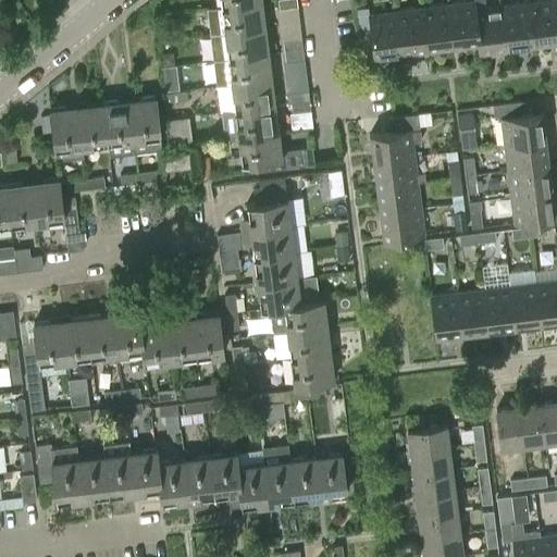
[(473,0),(468,0),(447,3),(453,45),(478,41),(479,41),(474,8),(473,0)]
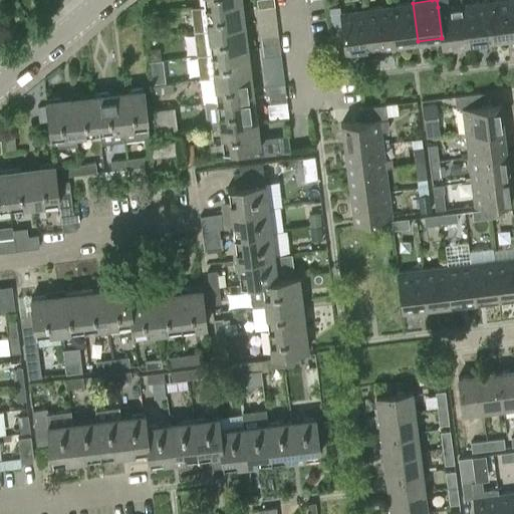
[(513,32),(509,0),(495,0),(486,1),(491,40),(513,36),(513,32)]
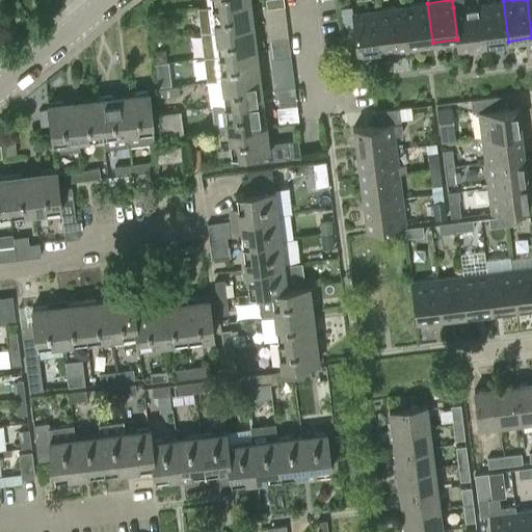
[(254,25),(249,1),(211,5),(200,7),(203,32),(254,25)]
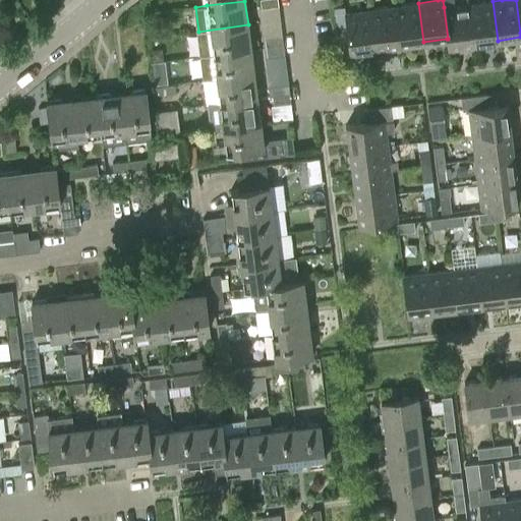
[(493,1),(468,4),(473,44),(498,41),(493,1)]
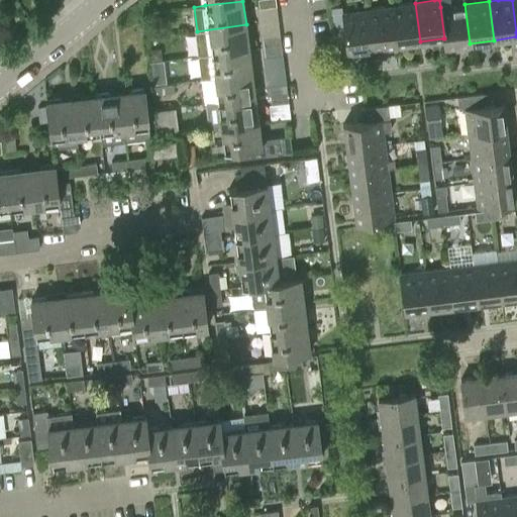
[(415,3),(391,6),(396,44),(420,41),(415,3)]
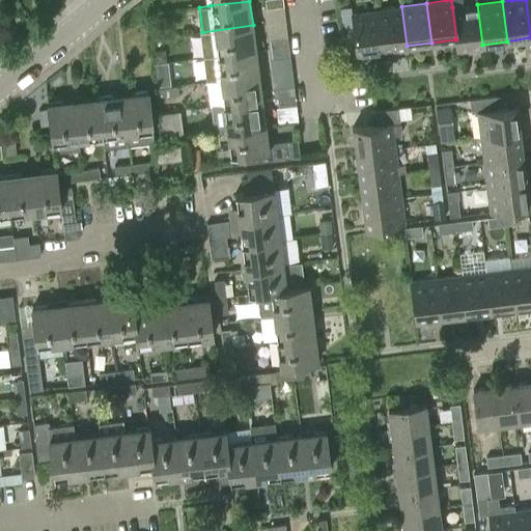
[(482,45),(477,4),(452,7),(456,39),(455,39),(456,48),(482,45)]
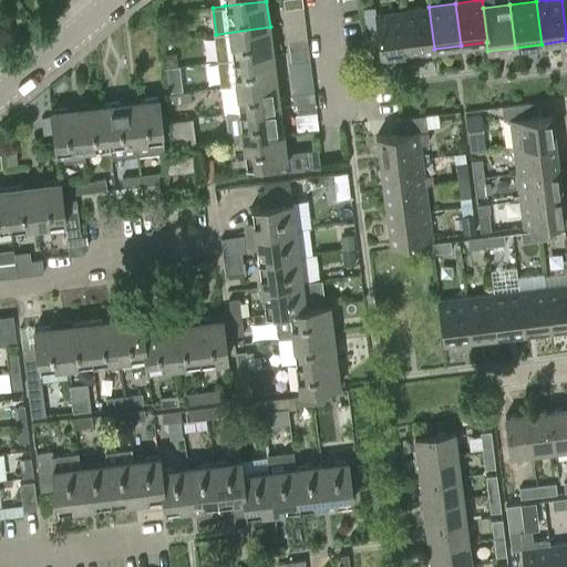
[(429,7),(402,10),(408,52),(434,49),(429,7)]
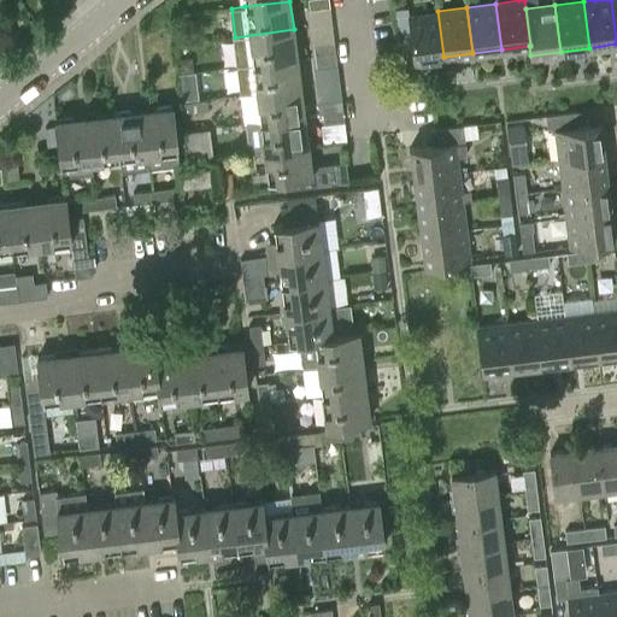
[(438,11),(409,15),(415,60),(444,57),(438,11)]
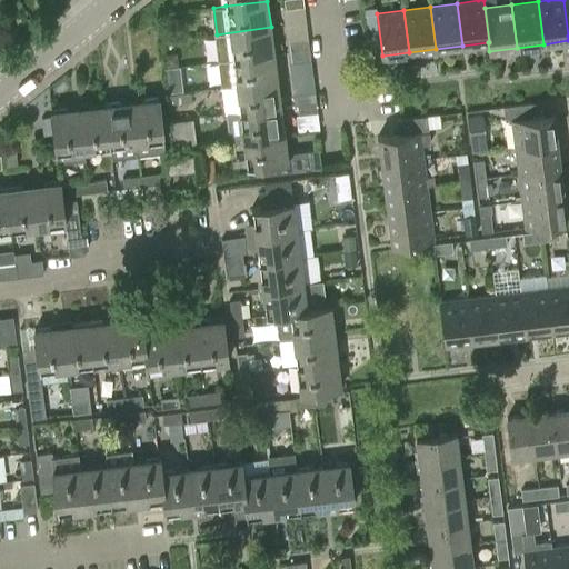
[(220,60),(275,53),(271,27),(217,35),(220,60)]
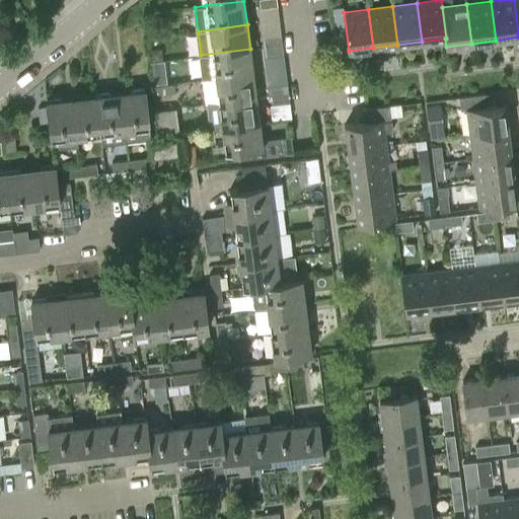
[(264,38),(265,47),(282,45),(281,35),(264,38)]
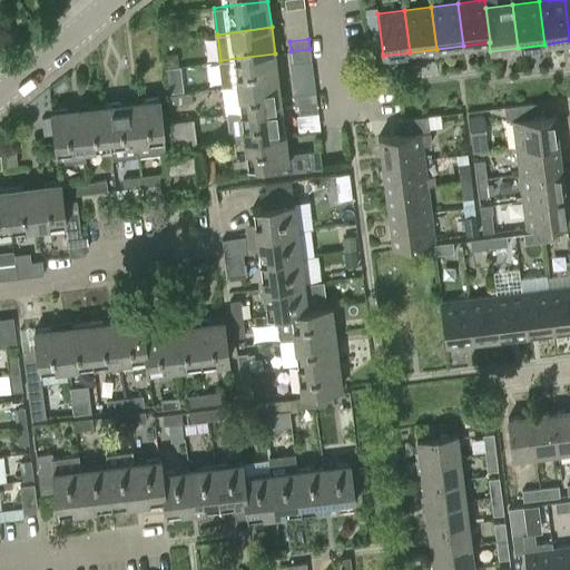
[(310,49),(291,51),(293,61),(311,59),(310,49)]
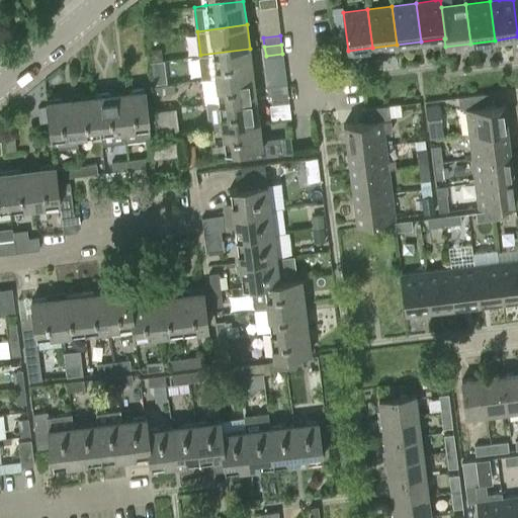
[(161,48),(150,49),(151,60),(162,59),(161,48)]
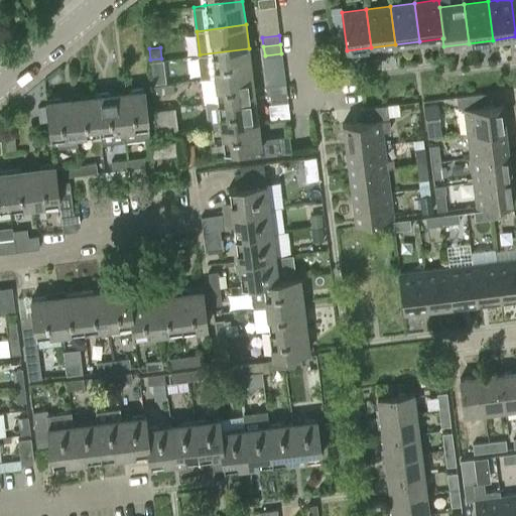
[(252,73),(249,48),(200,54),(203,79),(215,78),(252,73)]
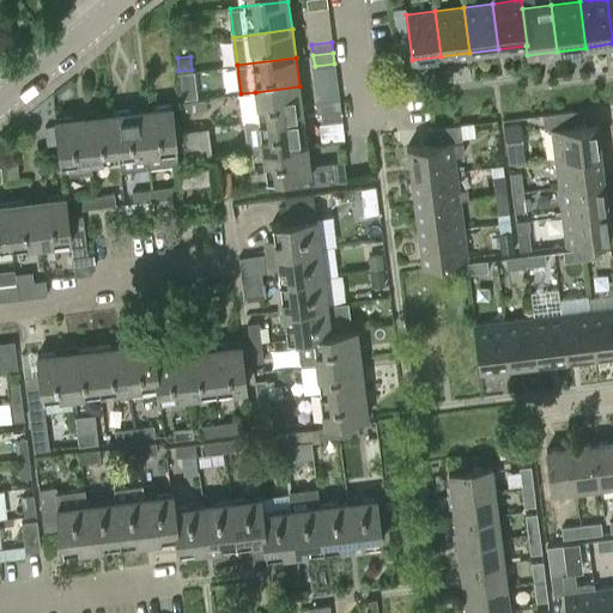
[(194,85),(181,86),(182,98),(195,97),(194,85)]
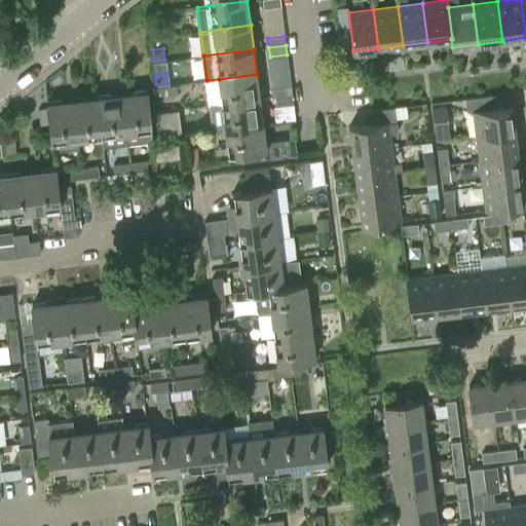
[(219,79),(222,104),(260,99),(257,74),(219,79)]
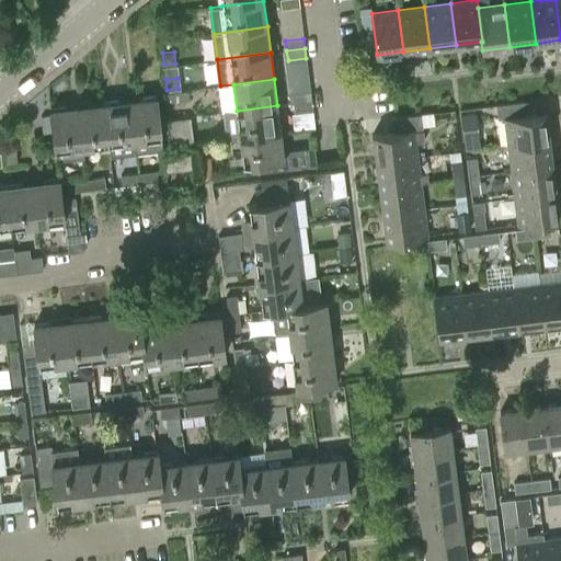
[(310,91),(292,93),(294,103),(311,101),(310,91)]
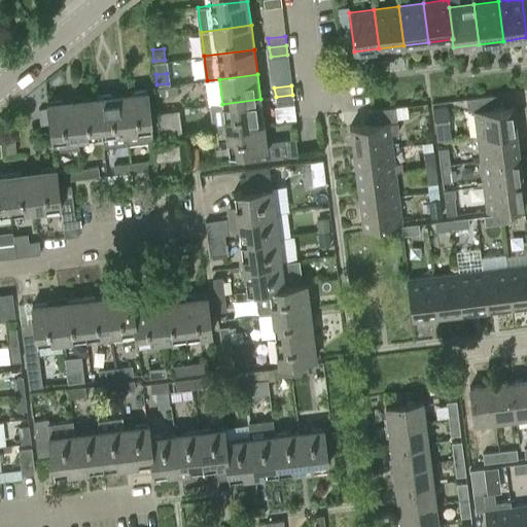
[(146,90),(121,93),(128,144),(152,141),(146,90)]
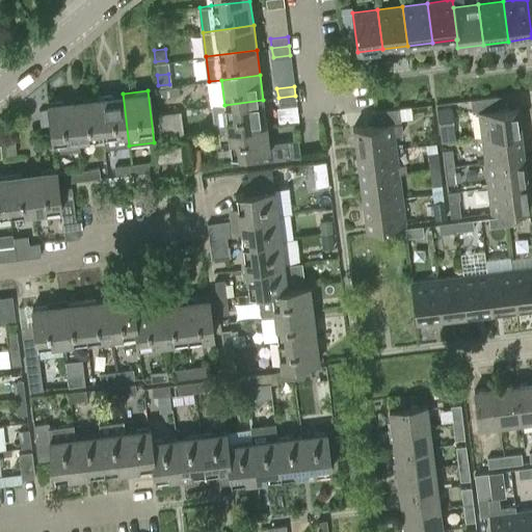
[(123,94),(98,97),(103,136),(104,149),(129,145),(123,94)]
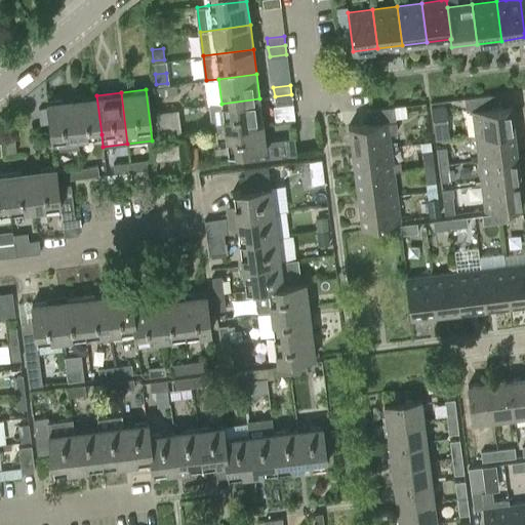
[(275,96),(276,106),(292,104),(291,94),(275,96)]
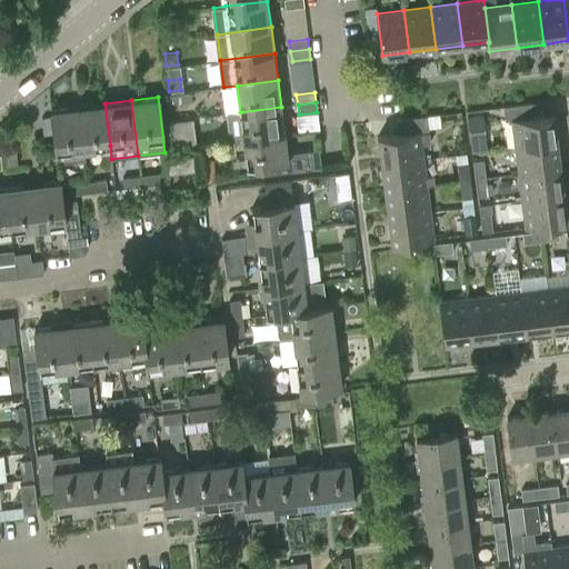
[(83,149),(110,146),(105,103),(78,107),(83,149)]
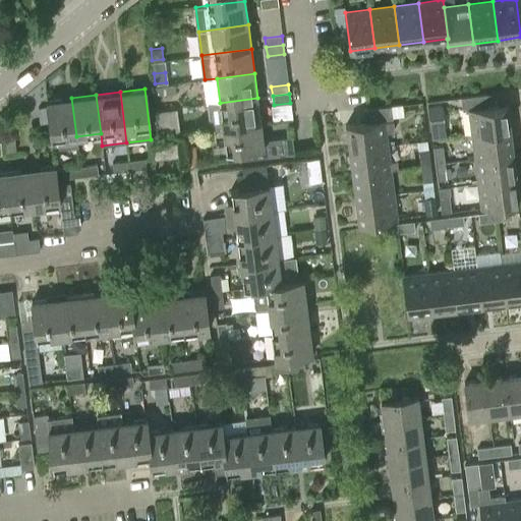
[(471,134),(510,130),(507,105),(487,107),(486,95),(461,98),(462,111),(468,110),(471,134)]
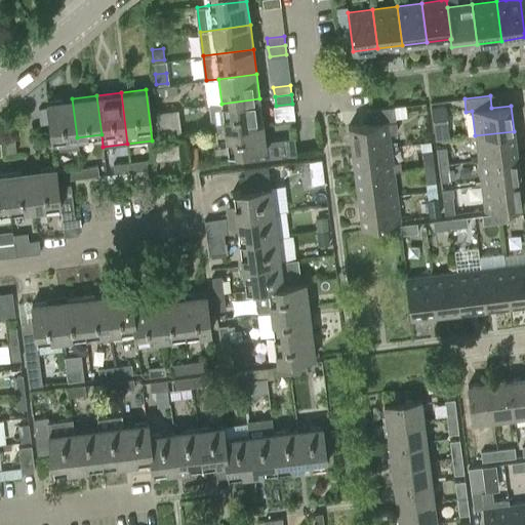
[(78,147),(77,137),(72,98),(47,102),(53,150),(78,147)]
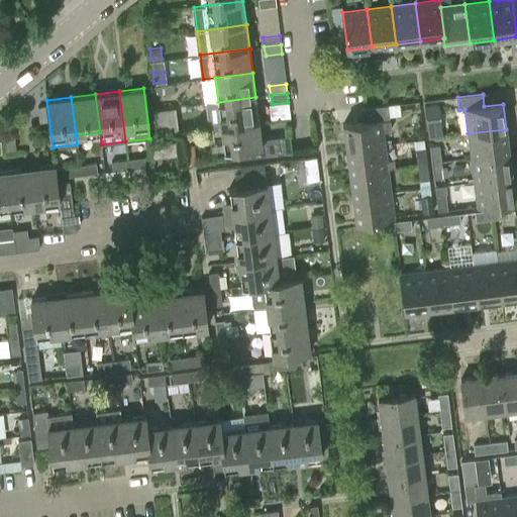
[(221,125),(259,121),(255,97),(218,102),(221,125)]
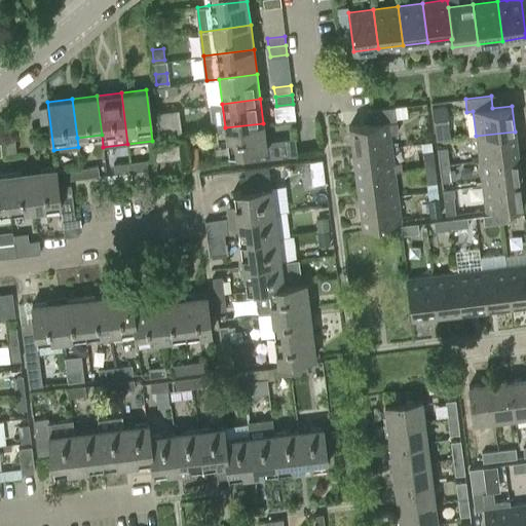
[(348,126),(352,151),(391,146),(389,133),(398,132),(395,107),(366,110),(368,123),(348,126)]
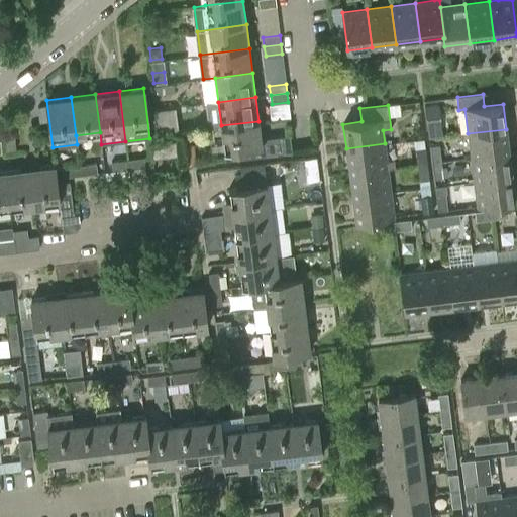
[(261,139),(259,121),(221,125),(224,150),(242,148),(243,159),(292,151),(290,135),(261,139)]
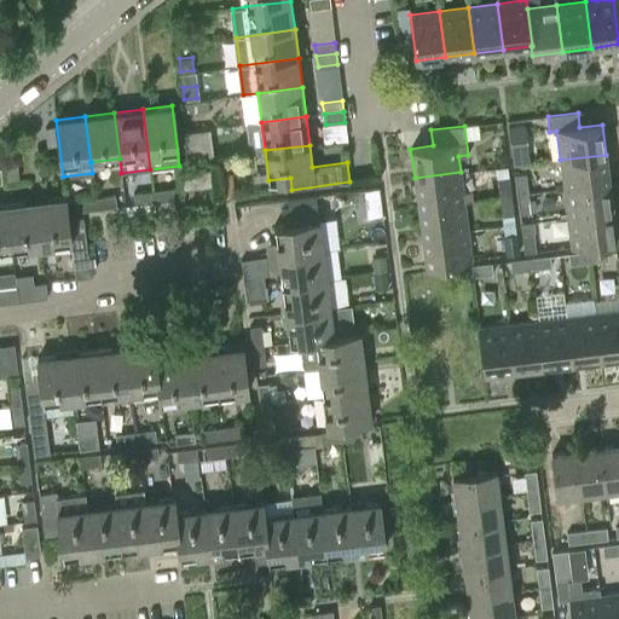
[(528,163),(527,148),(512,150),(514,165),(528,163)]
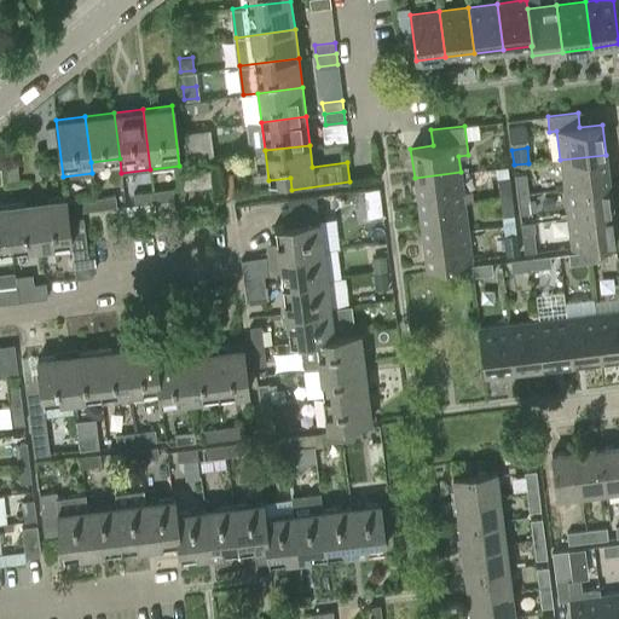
[(606,155),(560,160),(563,189),(609,183),(606,155)]
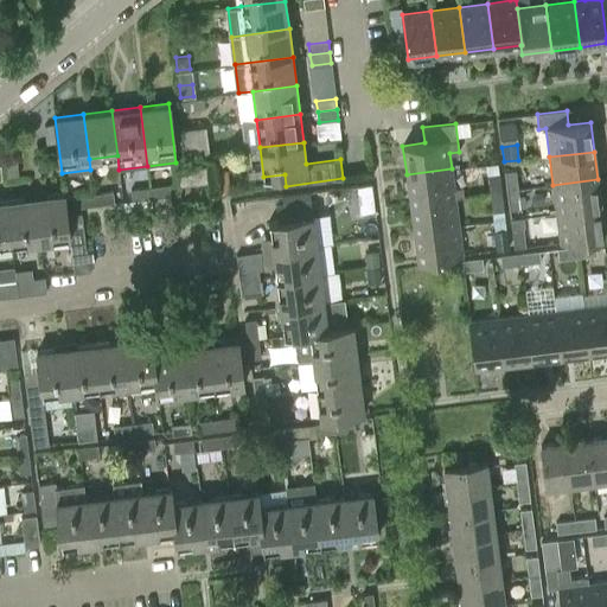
[(177,168),(179,185),(208,181),(206,165),(177,168)]
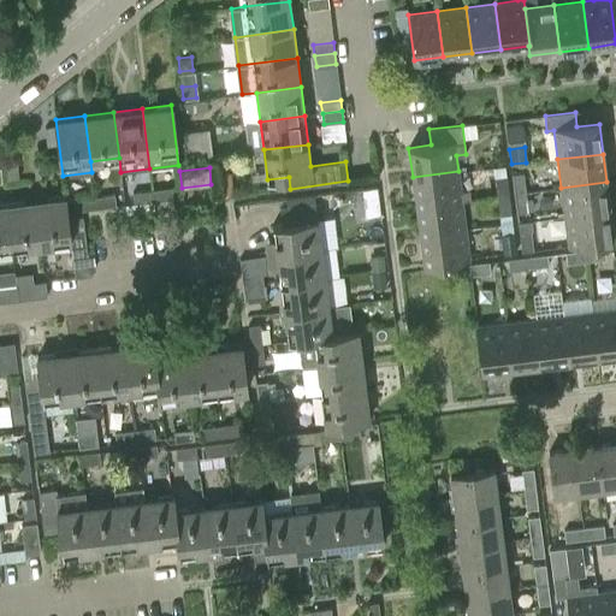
[(458,171),(413,177),(416,206),(462,200),(462,201),(469,200),(468,190),(461,190),(458,171)]
